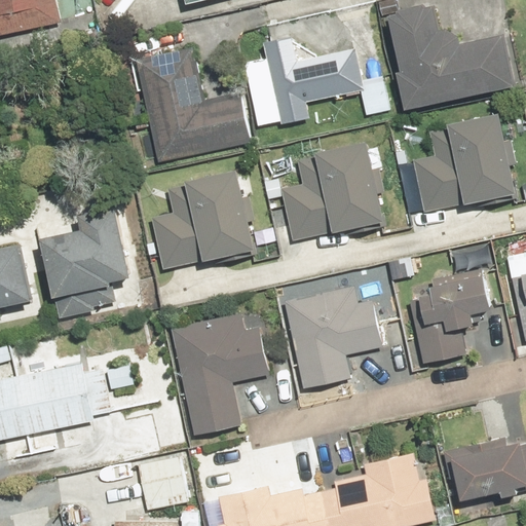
[(60,0),(0,0),(0,37),(65,23),(60,0)]
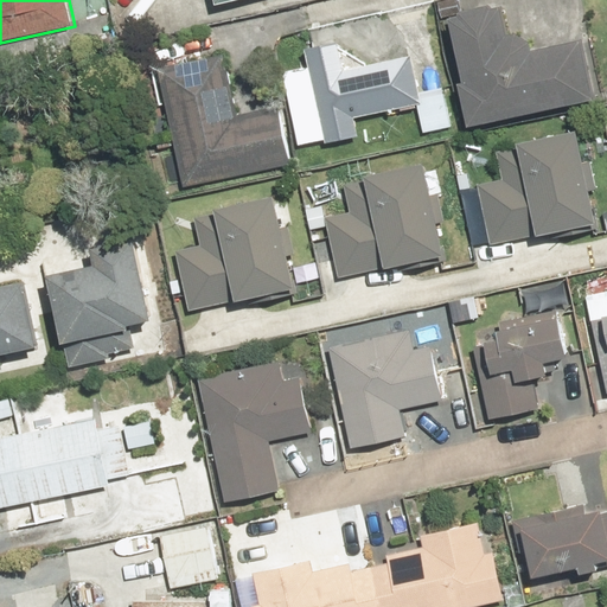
[(459,12),(448,14),(462,78),(458,80),(467,125),(598,98),(585,37),(532,48),(531,39),(518,30),(510,31),(504,2),(492,5),(492,2),(458,10),(459,12)]
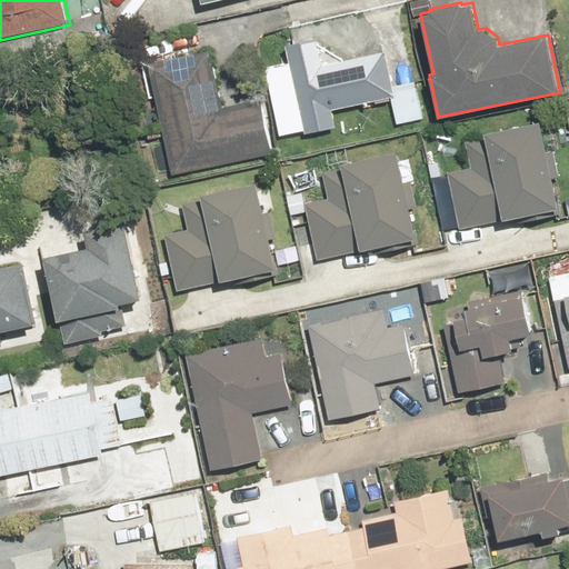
[(318,37),(287,43),(305,133),(337,127),(333,110),(396,98),(386,51),(323,63),(318,37)]
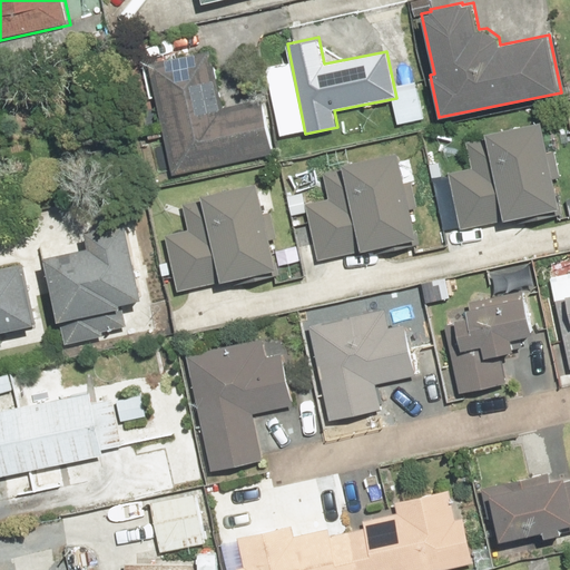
[(214,52),(150,65),(172,176),(274,156),(263,98),(224,105),(214,52)]
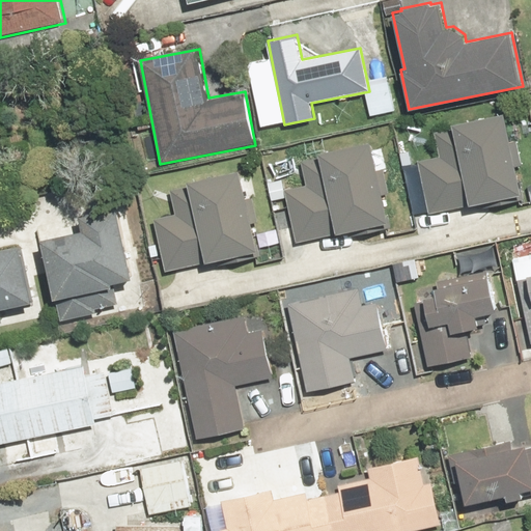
[(440,156),(418,161),(429,213),(524,193),(506,111),(453,122),(454,128),(435,132),(440,156)]
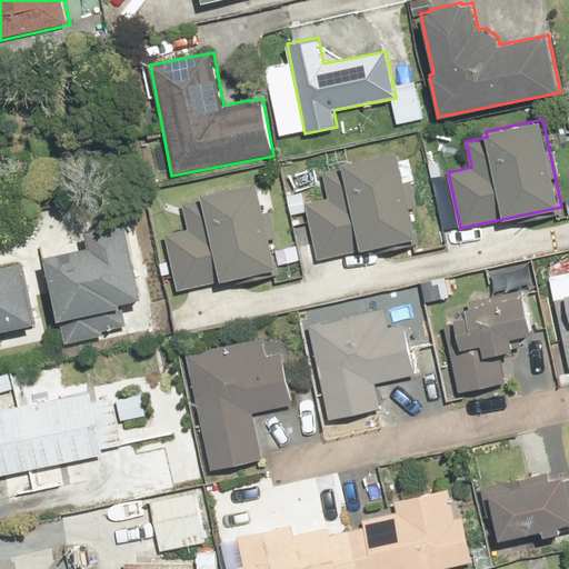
[(328,199),(306,203),(318,261),(418,240),(412,209),(418,208),(412,181),(407,182),(400,151),(342,162),(343,167),(322,171),(328,199)]
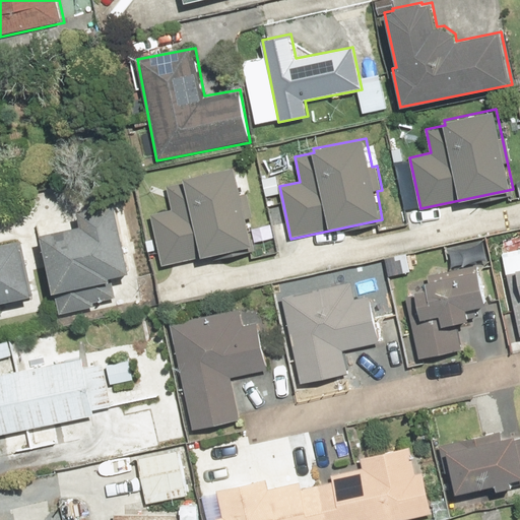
[(185,182),(168,186),(172,208),(150,212),(160,265),(253,247),(238,166),(184,176),(185,182)]
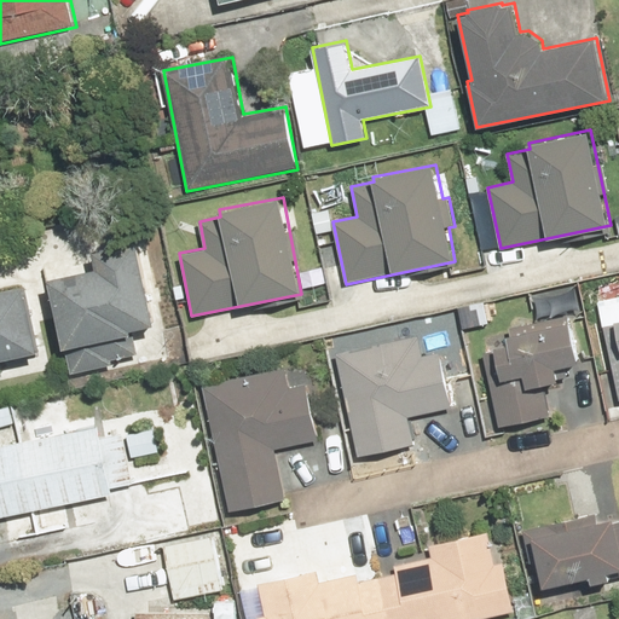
[(97,266),(50,276),(69,374),(114,364),(113,360),(138,356),(133,328),(155,324),(138,242),(94,252),(97,266)]
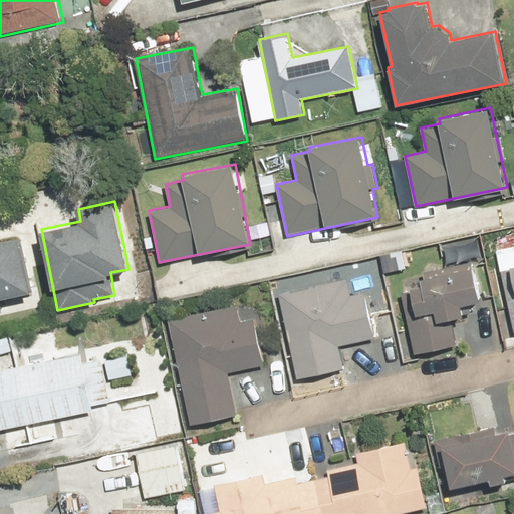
[(22,236),(0,240),(0,302),(34,295),(22,236)]
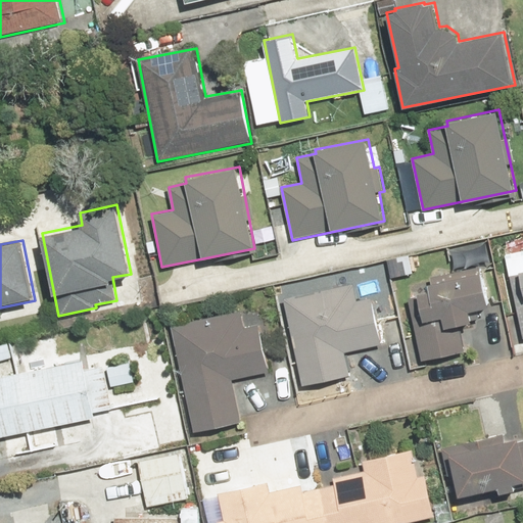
[(430,290),(408,295),(422,362),(465,352),(459,323),(472,320),(470,311),(489,306),(481,267),(427,278),(430,290)]
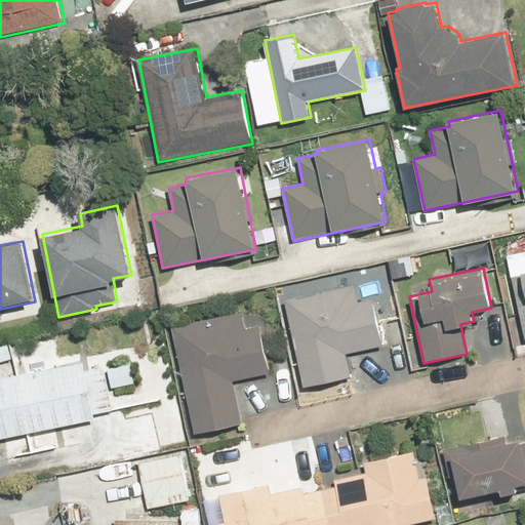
[(524,271),(512,274),(524,335),(524,271)]
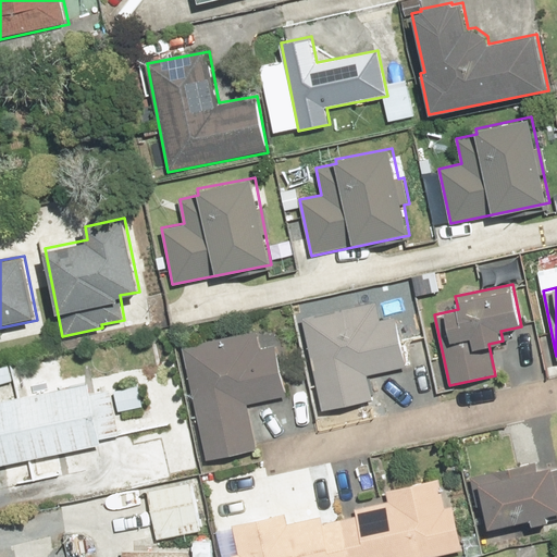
[(378,302),(304,317),(322,409),(371,399),(367,375),(408,368),(397,316),(381,318),(378,302)]
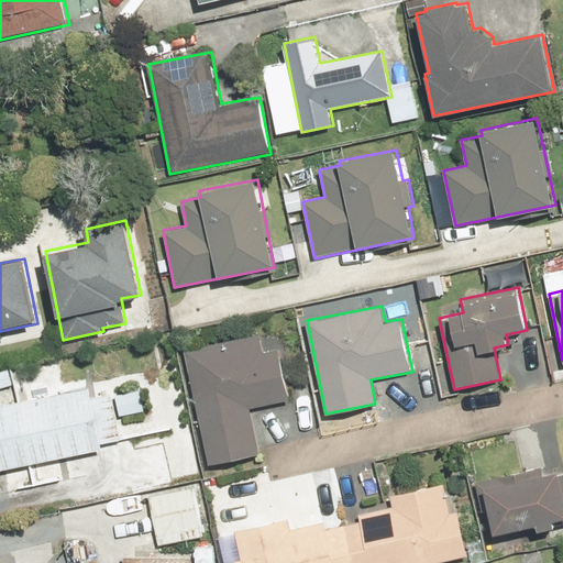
[(264,333),(184,350),(208,466),(260,455),(250,408),(289,400),(279,348),(267,350),(264,333)]
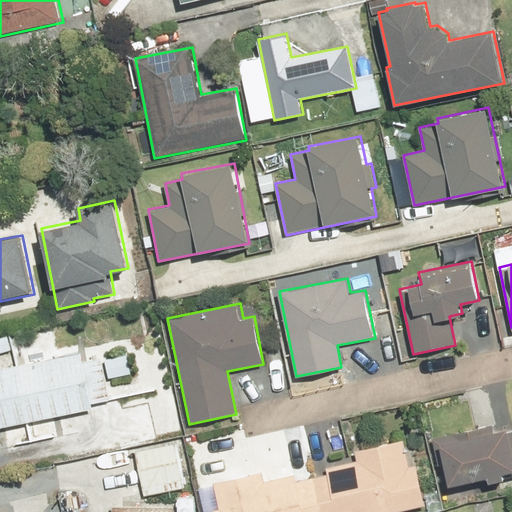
[(83,351),(0,368),(0,427),(94,408),(93,403),(111,400),(102,359),(85,362),(83,351)]
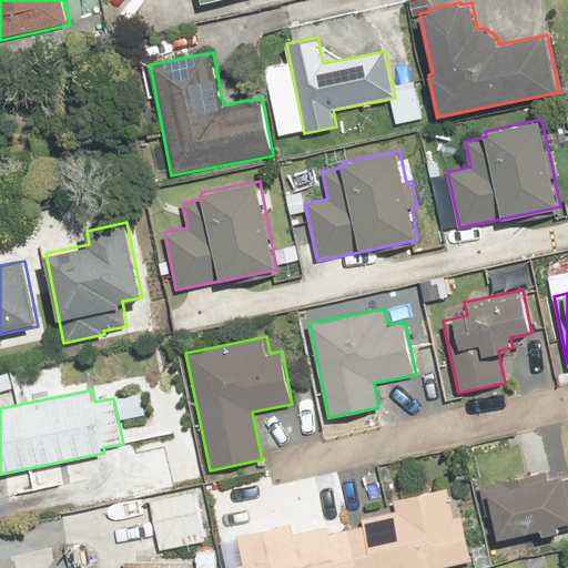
[(141,393),(115,398),(121,421),(145,415),(141,393)]
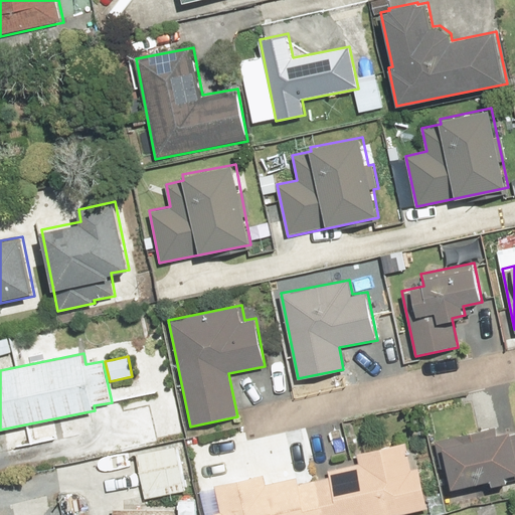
[(498,426),(436,440),(448,500),(514,486),(514,434),(512,435),(511,431),(500,434),(498,426)]
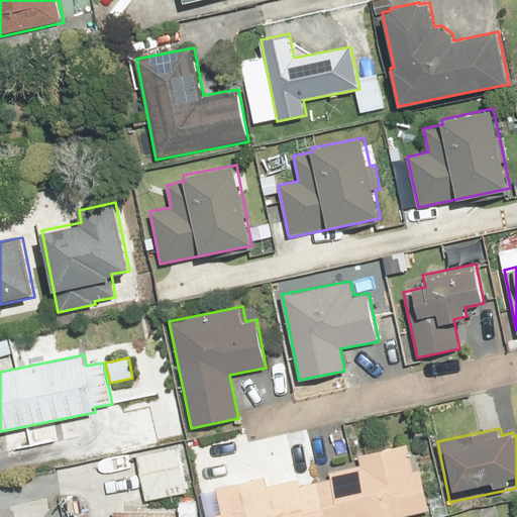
[(215,516),(395,516),(429,510),(420,470),(414,472),(408,444),(358,455),(360,464),(267,486),(265,475),(215,486),(222,515),(215,516)]
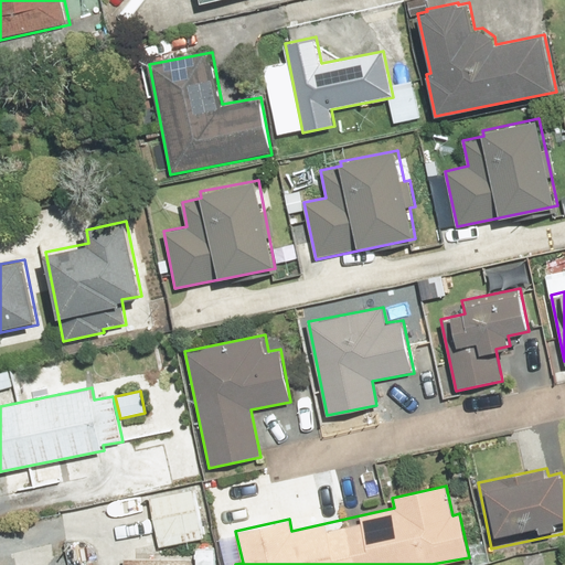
[(196,487),(149,497),(160,548),(208,539),(196,487)]
